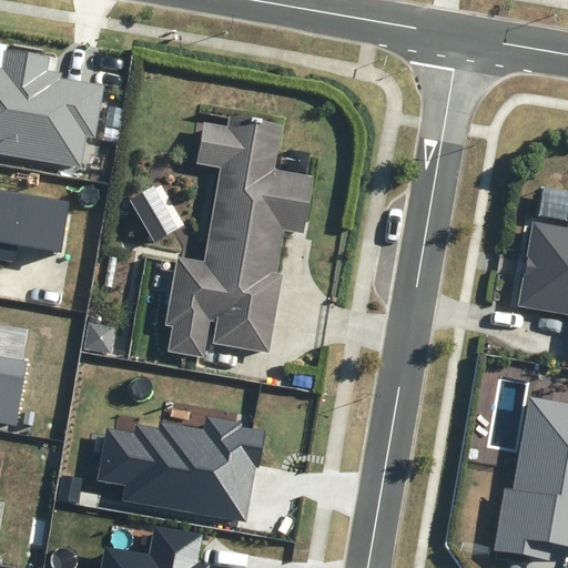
[(0,150),(80,164),(85,135),(95,137),(104,84),(63,77),(63,71),(48,69),(50,57),(8,50),(4,70),(0,68),(0,150)]
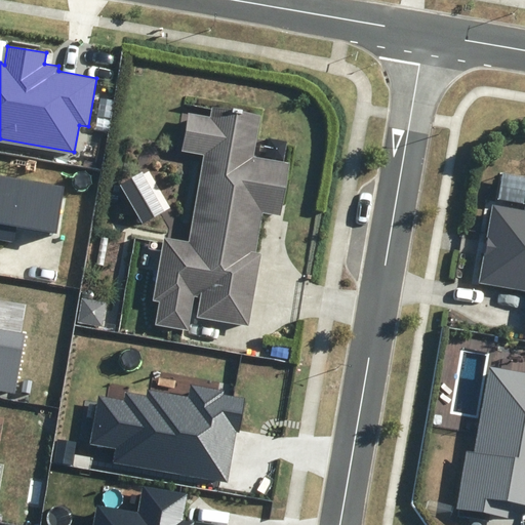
[(155,324),(187,329),(193,295),(201,296),(198,317),(248,325),(260,254),(255,253),(263,212),(280,215),(289,162),(254,156),(261,115),(211,107),(210,117),(188,113),(180,152),(203,156),(188,240),(163,236),(152,301),(159,303),(155,324)]
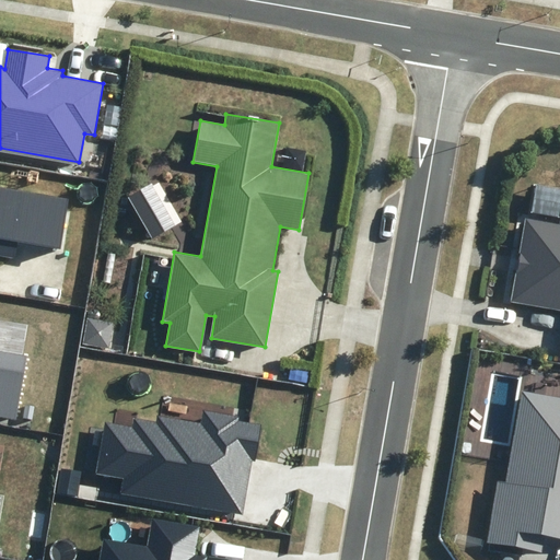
[(60,247),(69,198),(0,186),(0,255),(13,258),(16,240),(60,247)]
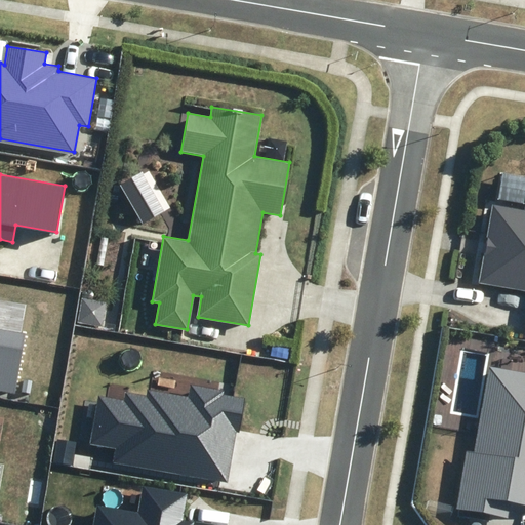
[(524,207),(524,210),(492,205),(479,283),(524,290),(524,207)]
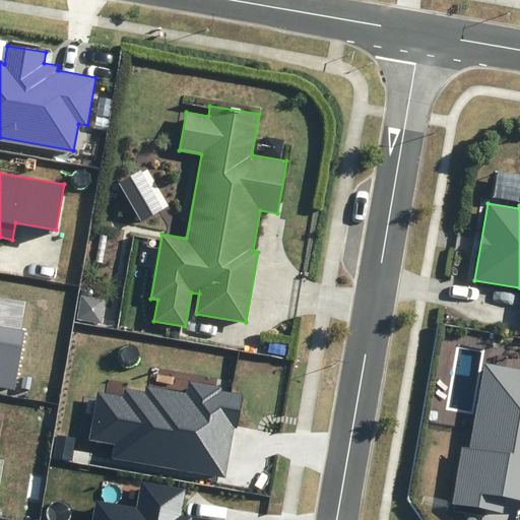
[(0,385),(14,388),(23,330),(0,325),(0,385)]
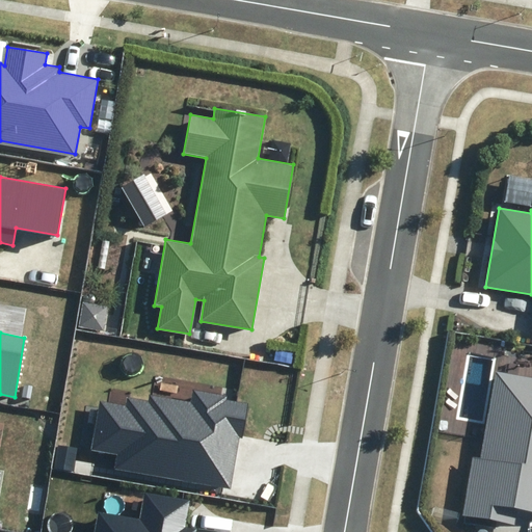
[(519,508),(531,510),(531,378),(496,372),(480,458),(473,456),(461,516),(515,526),(519,508)]
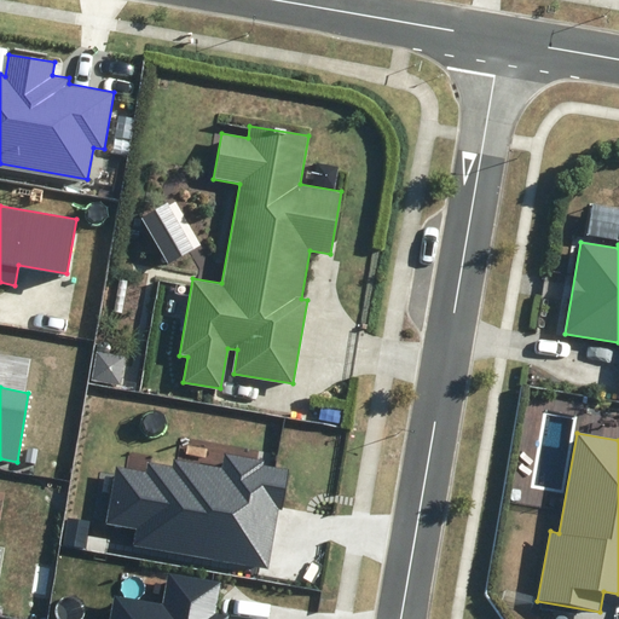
[(133,544),(267,568),(278,509),(282,509),(289,468),(264,464),(265,460),(225,452),(221,468),(175,460),(174,467),(148,462),(145,472),(115,466),(105,524),(136,528),(133,544)]
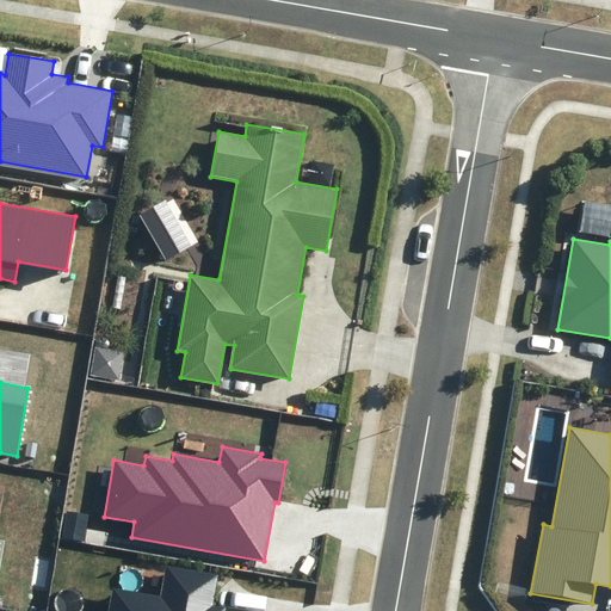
[(224,610),(226,608),(213,605),(217,576),(168,567),(162,598),(113,588),(109,610),(224,610)]
